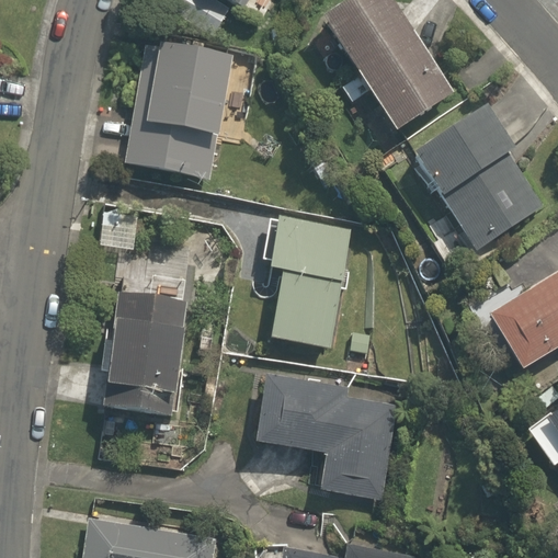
[(181,0),(174,12),(214,35),(231,6),(221,0),(181,0)]
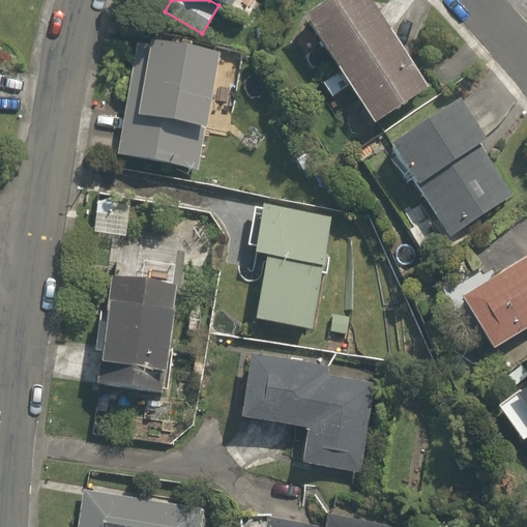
[(328,0),(303,17),(375,123),(428,88),(369,0),(328,0)]
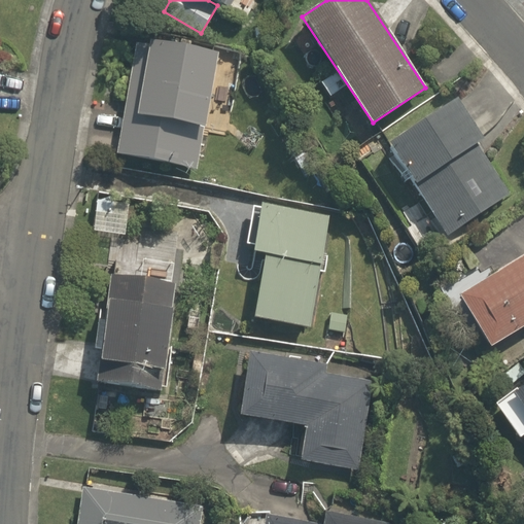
[(117,152),(199,168),(219,57),(138,41),(117,152)]
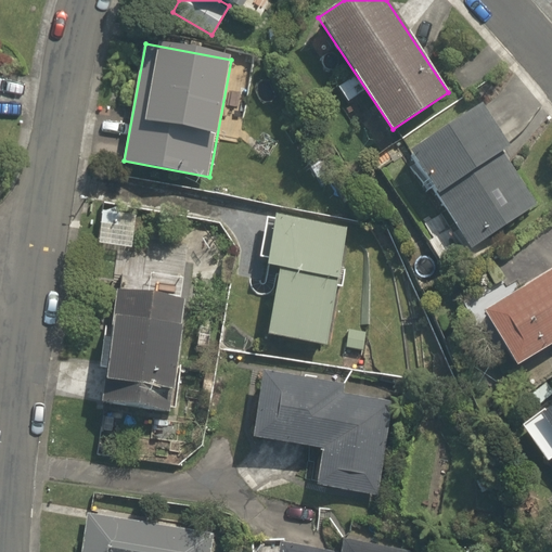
[(350,99),(361,91),(351,77),(341,85),(350,99)]
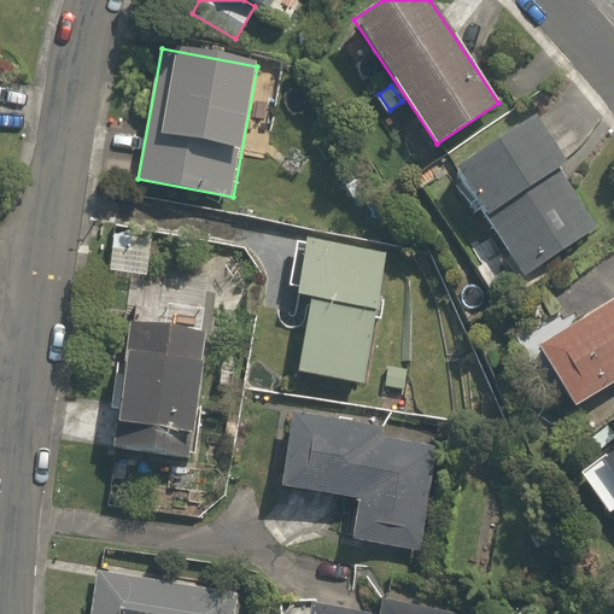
[(601,238),(565,179),(574,173),(541,118),(531,124),(457,169),(526,282),(601,238)]
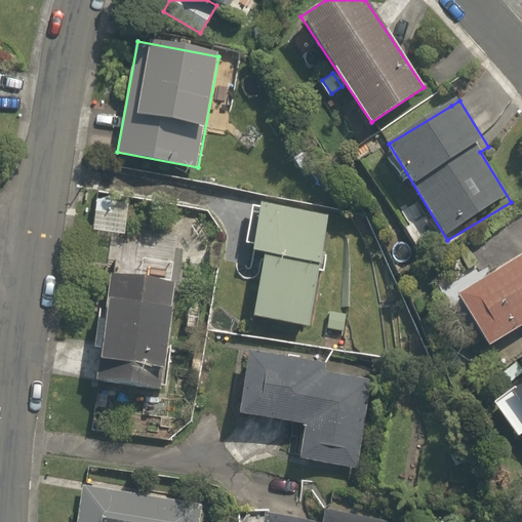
[(104,217),(119,212),(113,194),(97,198),(104,217)]
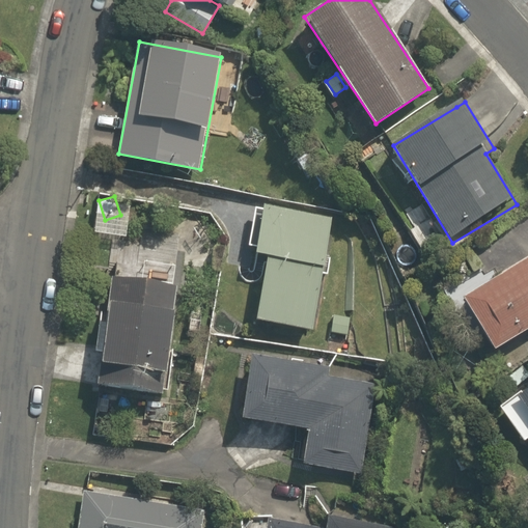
[(256,318),(312,329),(324,266),(332,217),(265,204),(255,253),(268,255),(256,318)]
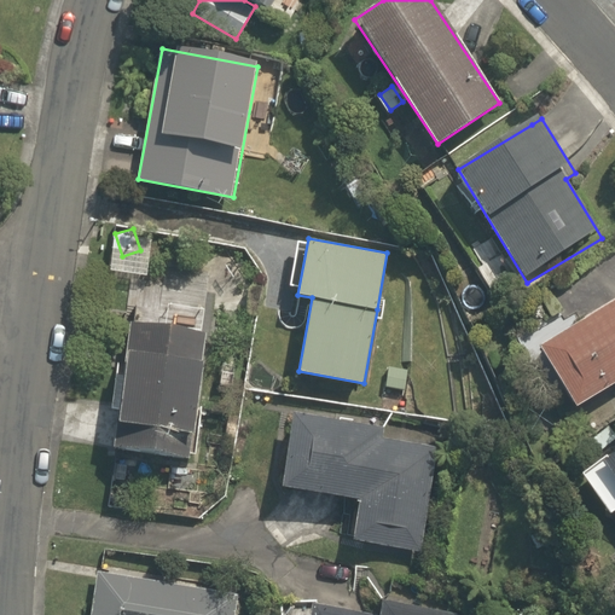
[(614,290),(575,318),(582,329),(546,352),(587,415),(614,395),(614,290)]
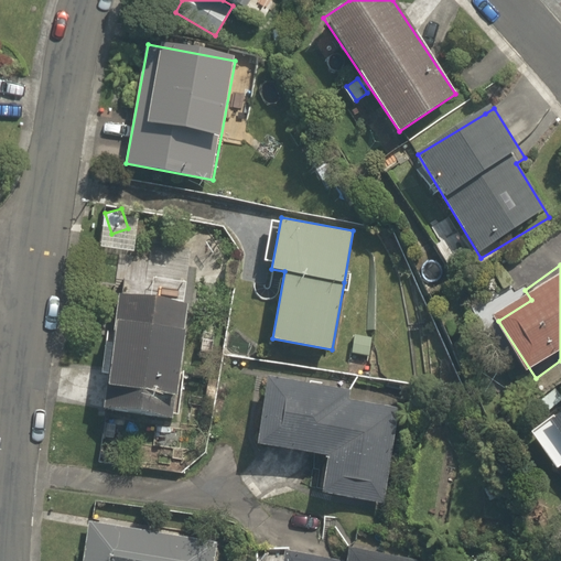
[(104,408),(173,419),(190,302),(121,292),(104,408)]
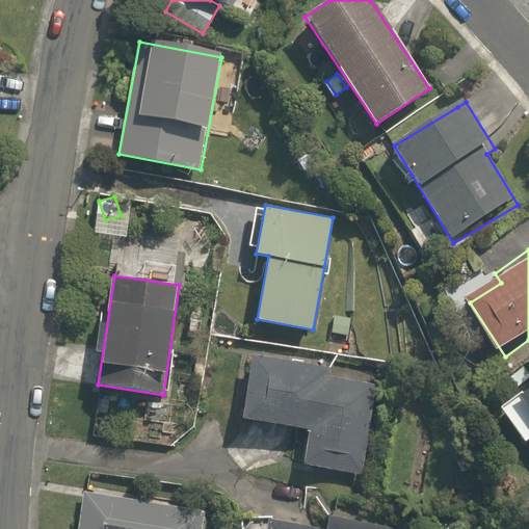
[(351,316),(335,314),(333,331),(350,333),(351,316)]
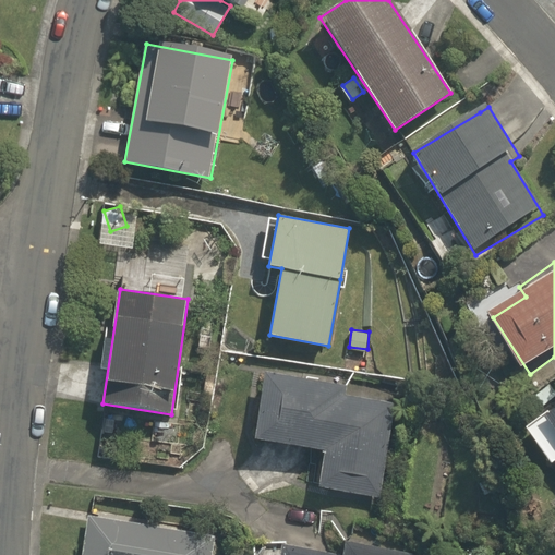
[(318,486),(382,496),(396,401),(346,394),(348,384),(265,371),(254,439),(324,449),(318,486)]
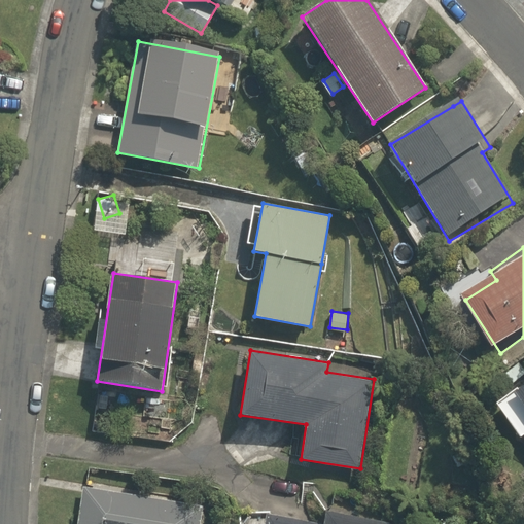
[(523,390),(498,409),(523,446),(523,390)]
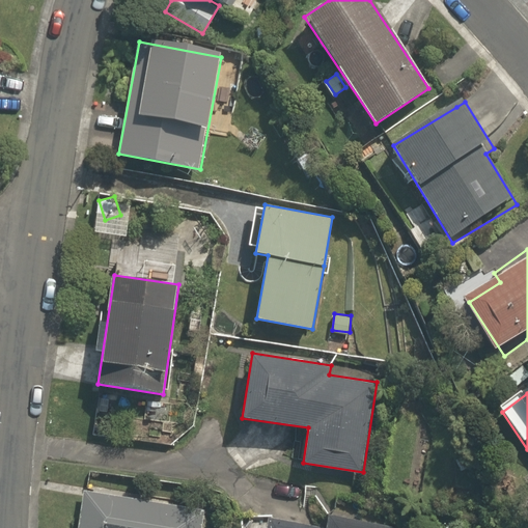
[(202,527),(206,508),(85,489),(79,527),(202,527)]
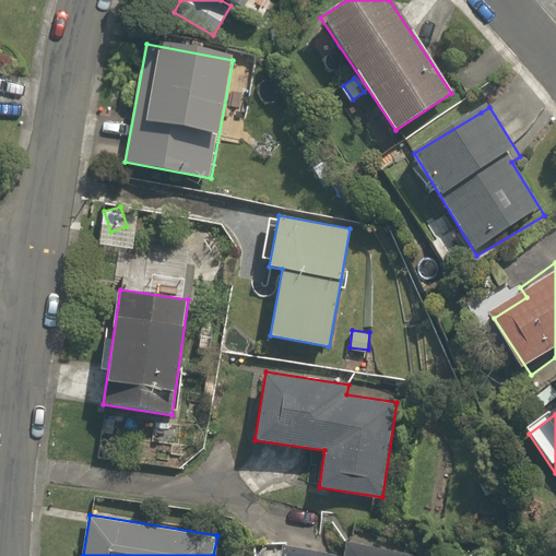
[(282,555),(416,555),(417,553),(346,541),(344,555),(284,544),(282,555)]
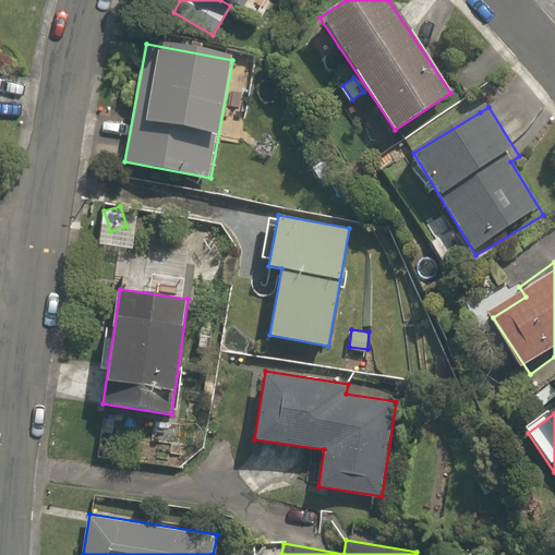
All buildings are outlined.
